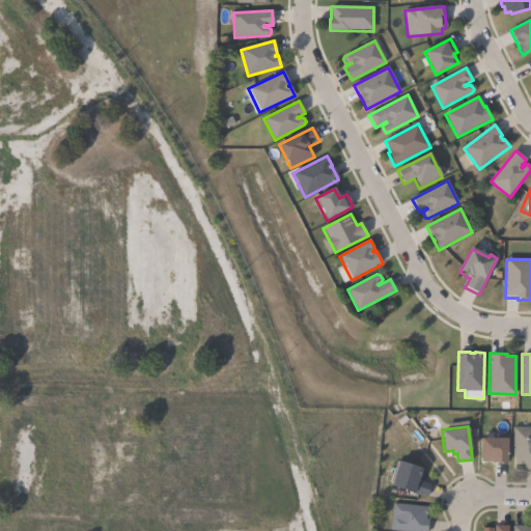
[(530,426),(530,468),(525,468),(525,464),(515,464),(515,457),(512,457),(512,426),(530,426)]
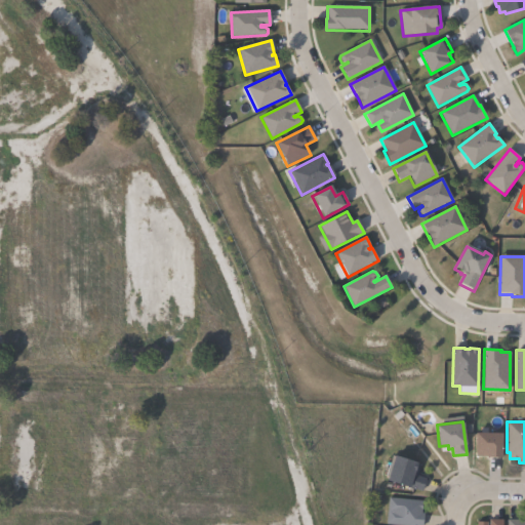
[(502,432),(501,456),(477,456),(477,452),(475,452),(476,432),(502,432)]
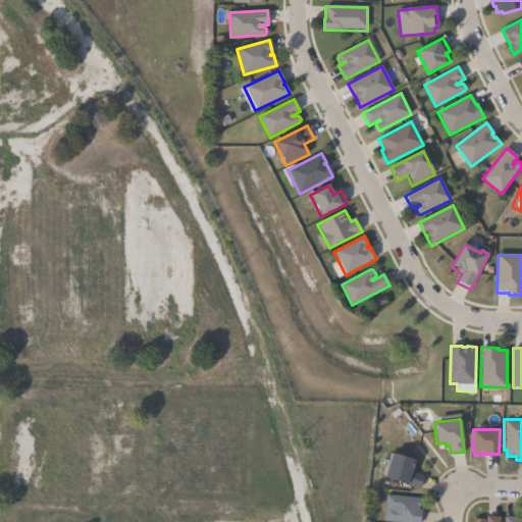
[(420,485),(420,487),(411,485),(384,476),(393,452),(415,459),(415,461),(418,462),(414,472),(424,475),(420,485)]
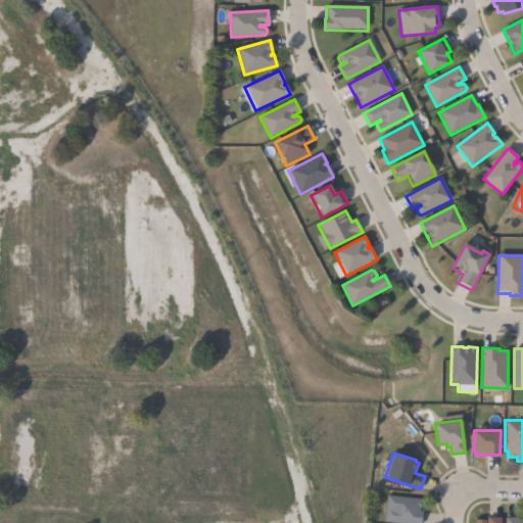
[(422,511),(421,522),(401,522),(392,522),(393,511),(385,510),(387,495),(421,500),(420,510),(422,511)]
